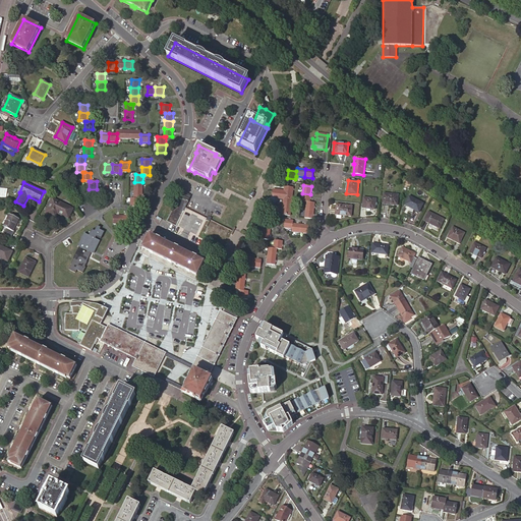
[(284,191),(273,190),(272,198),(269,200),(273,206),(273,205),(278,211),(282,212),(281,215),(290,216),(293,188),(284,187),(284,191)]
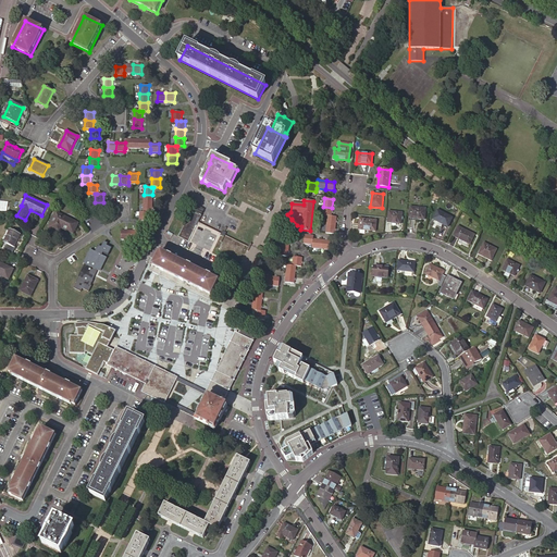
[(144,203),(144,212),(149,212),(152,212),(152,203),(144,203)]
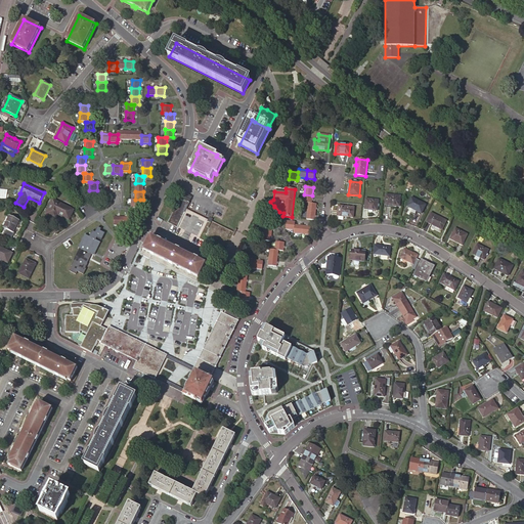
[(193,197),(183,191),(181,197),(191,202),(193,197)]
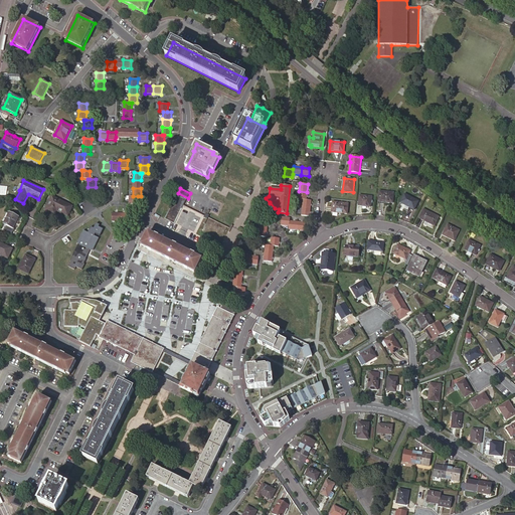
[(307,192),(299,191),(298,199),(303,199),(306,200),(307,192)]
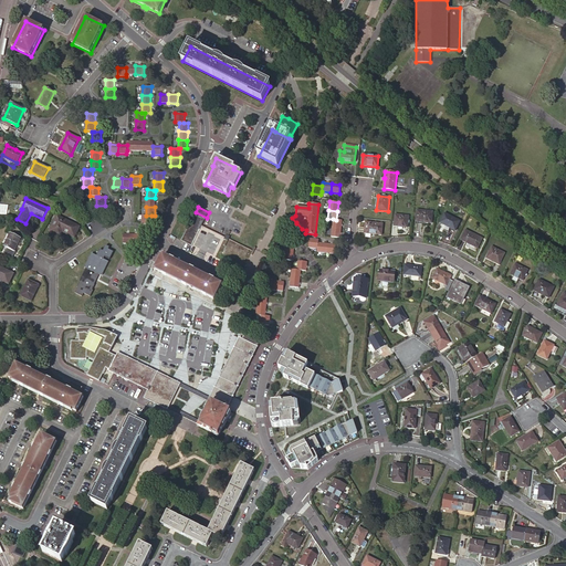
[(431,223),(432,212),(417,211),(416,222),(431,223)]
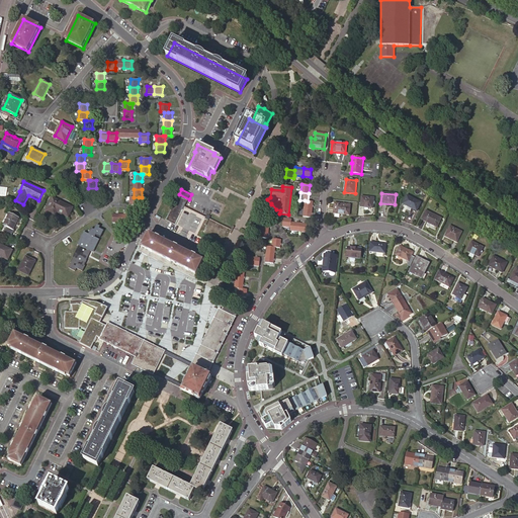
[(179,194),(167,219),(176,224),(189,199),(179,194)]
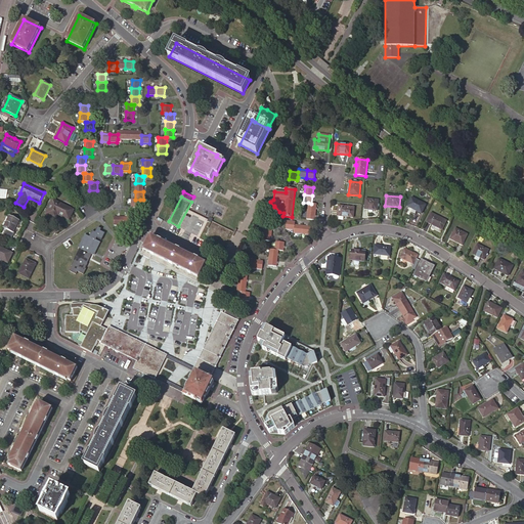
[(377,211),(378,201),(365,199),(364,210),(377,211)]
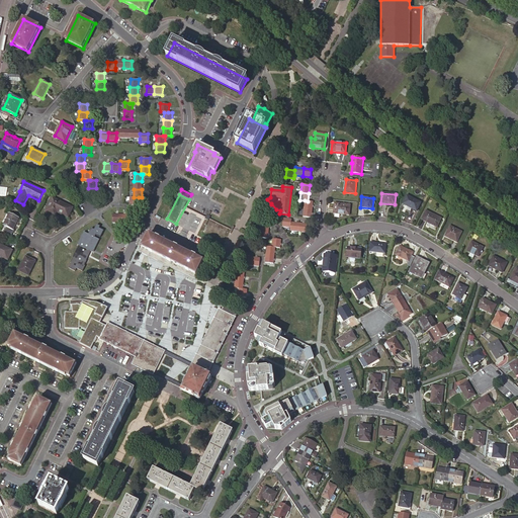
[(417,211),(421,202),(407,196),(401,208),(410,212),(412,209),(417,211)]
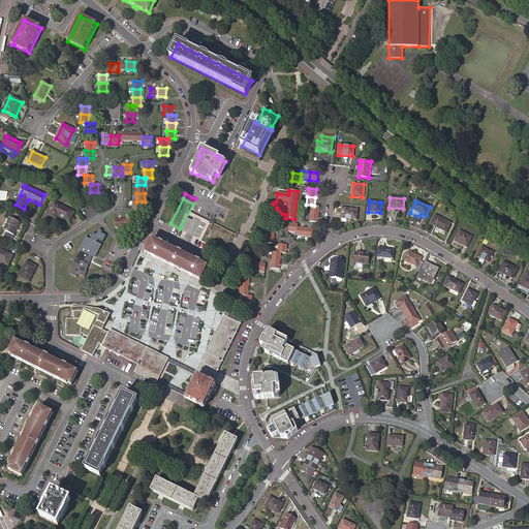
[(59,216),(69,222),(74,212),(54,201),(48,214),(55,217),(56,215),(59,216)]
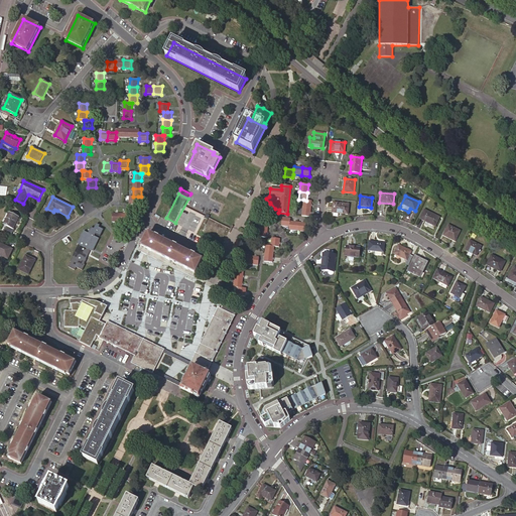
[(138,197),(133,197),(130,197),(129,205),(137,205),(138,197)]
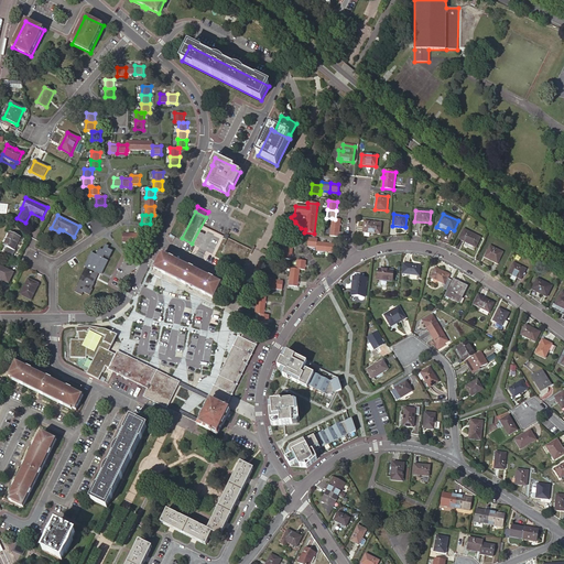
[(335,219),(332,218),(331,227),(339,228),(340,220),(335,219)]
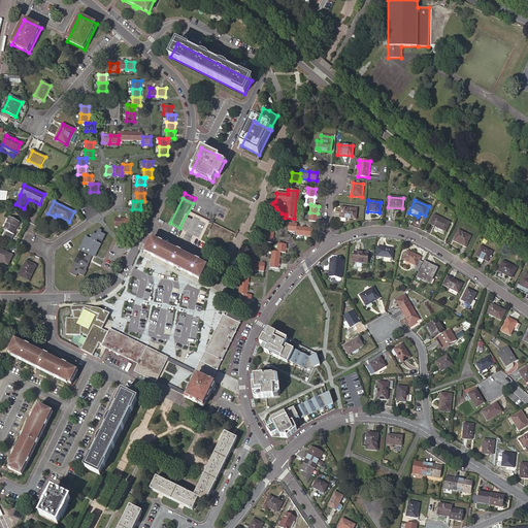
[(356,220),(357,209),(340,207),(339,218),(356,220)]
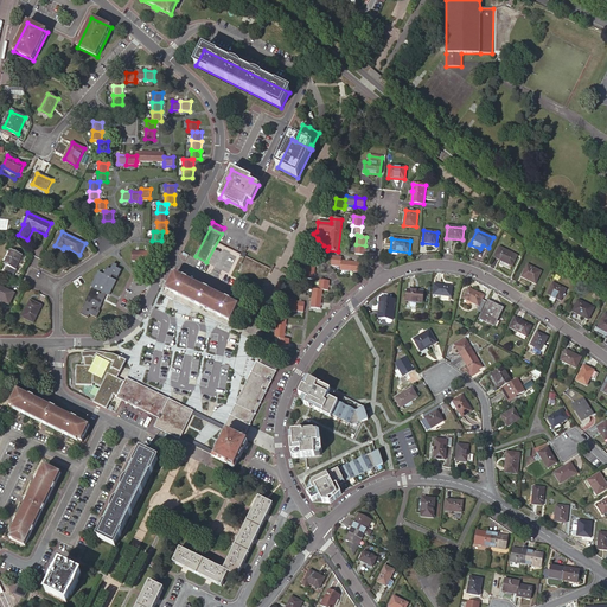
[(365,246),(356,244),(355,254),(364,255),(365,246)]
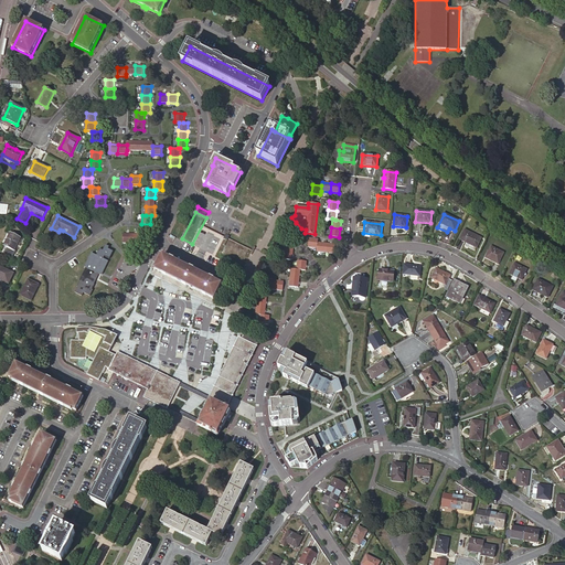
[(477,247),(481,238),(465,230),(460,240),(477,247)]
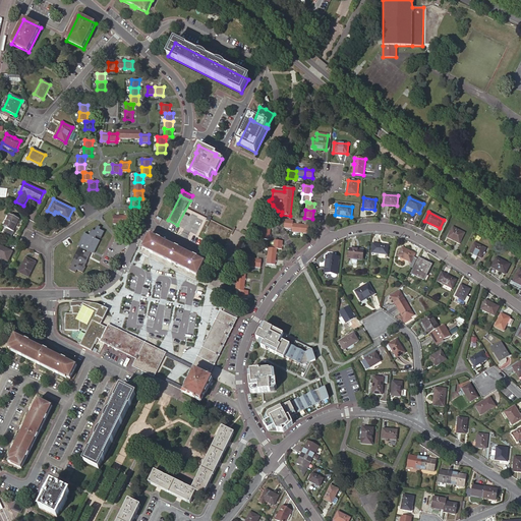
[(9,216),(4,226),(4,227),(6,228),(4,233),(11,236),(14,232),(13,231),(19,219),(10,214),(9,216)]
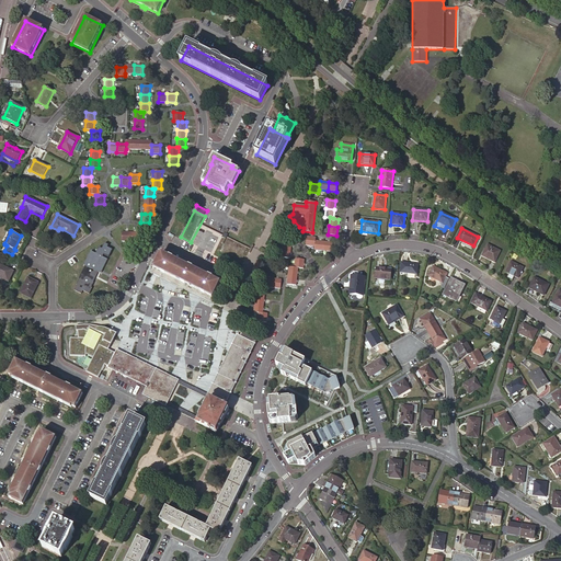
[(122,241),(130,241),(132,232),(123,232),(122,241)]
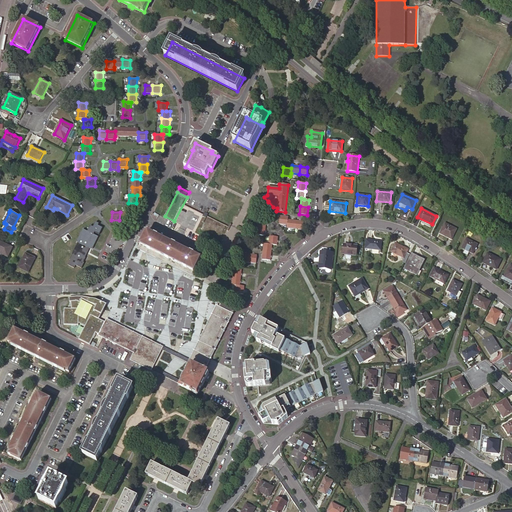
[(120,212),(119,220),(127,221),(127,212),(120,212)]
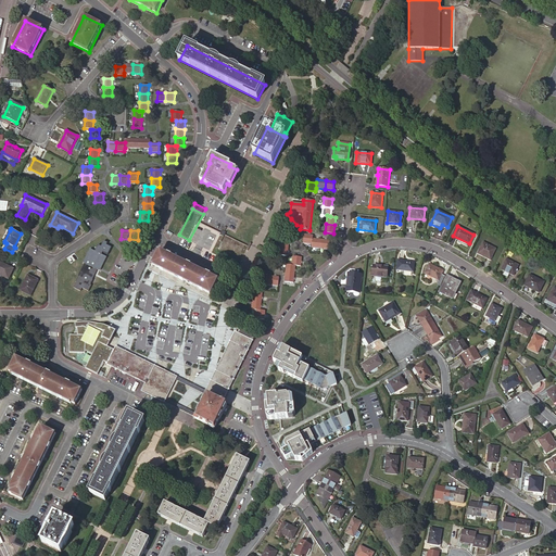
[(313,236),(304,235),(303,243),(312,244),(312,239),(313,236)]
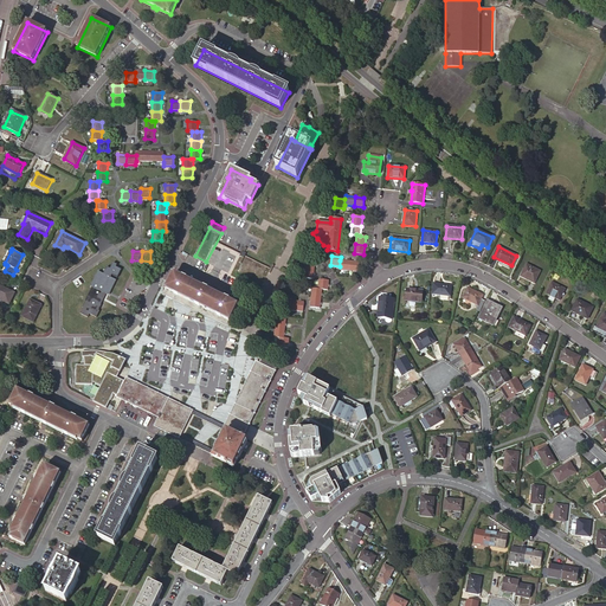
[(315,260),(305,259),(304,269),(314,270),(315,260)]
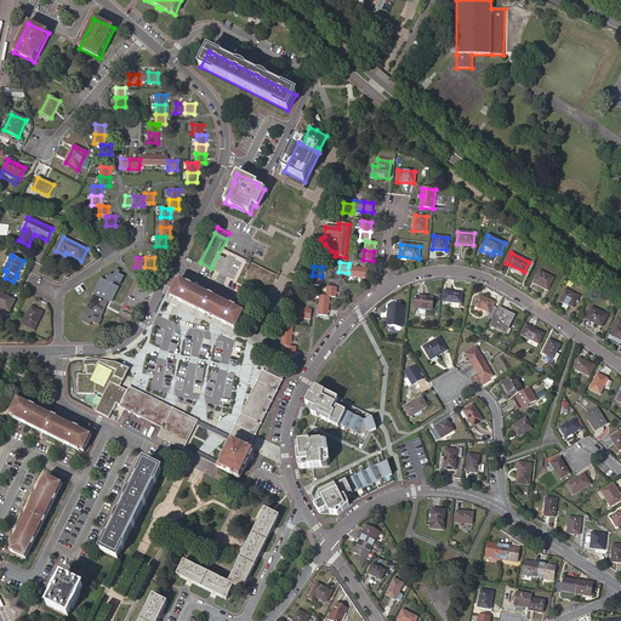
[(348,273),(348,277),(357,278),(358,268),(348,267),(348,273)]
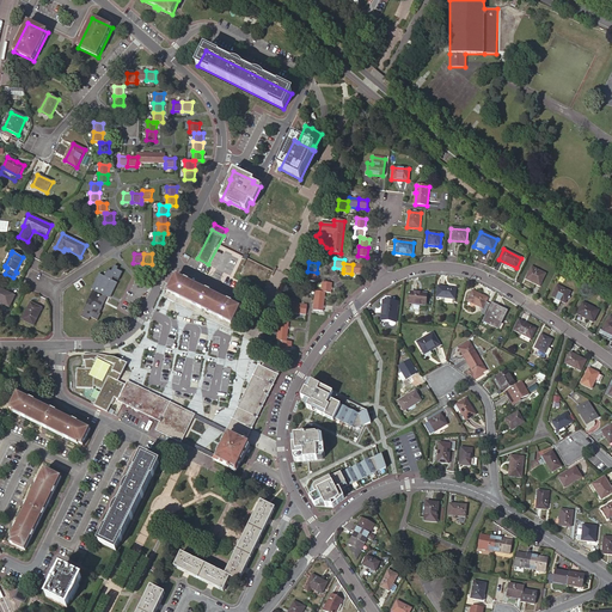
[(362,265),(353,264),(352,274),(361,275),(362,265)]
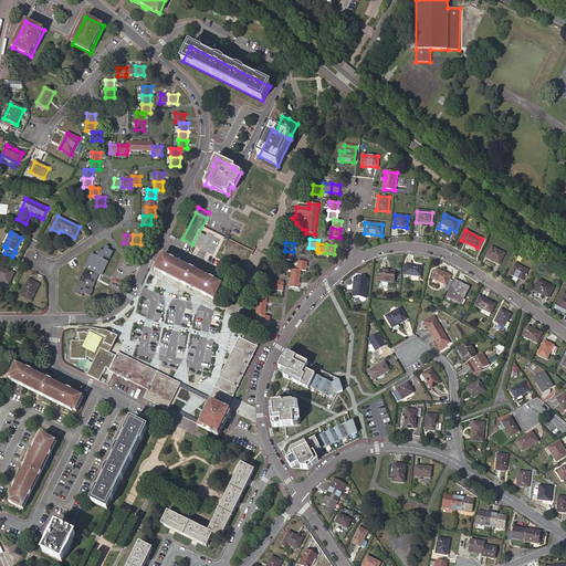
[(499,265),(504,253),(491,247),(485,259),(499,265)]
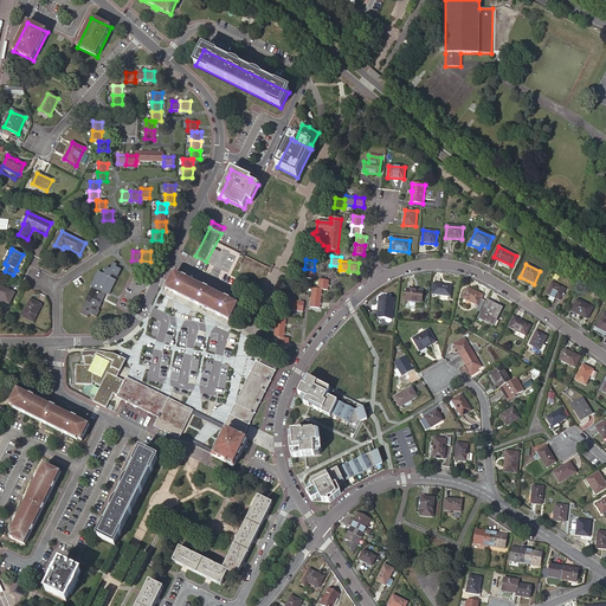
[(314,270),(304,269),(303,278),(313,279),(314,270)]
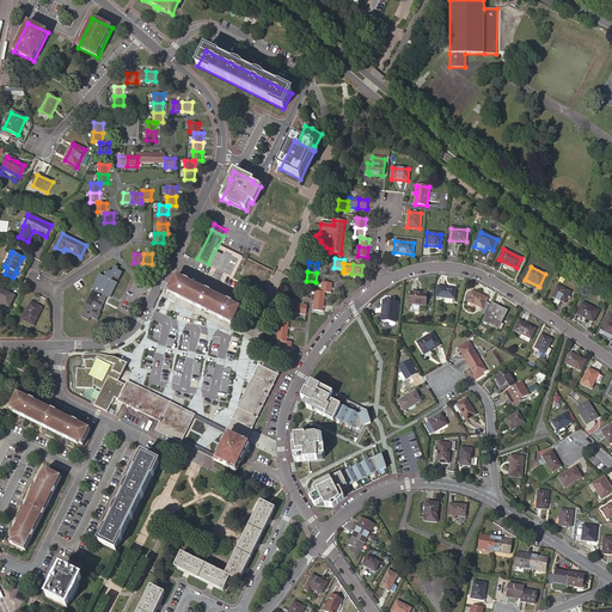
[(91,317),(98,320),(101,314),(99,313),(103,308),(102,308),(108,298),(110,299),(117,283),(99,274),(92,289),(93,291),(86,305),(87,305),(84,311),(81,317),(90,320),(91,317)]
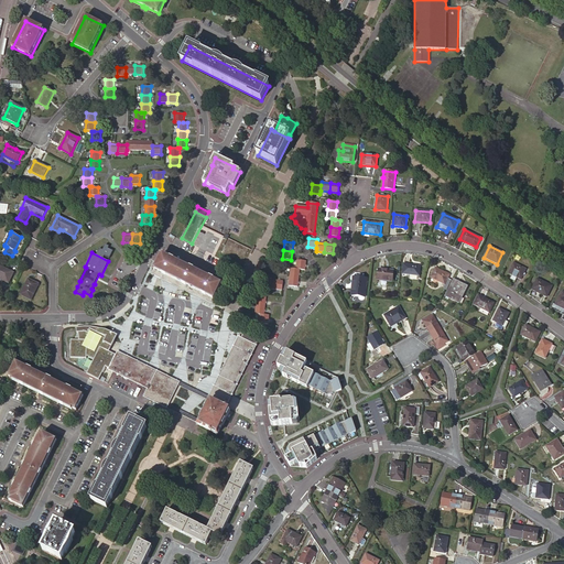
[(162,255),(154,270),(154,272),(214,302),(223,284),(162,255)]
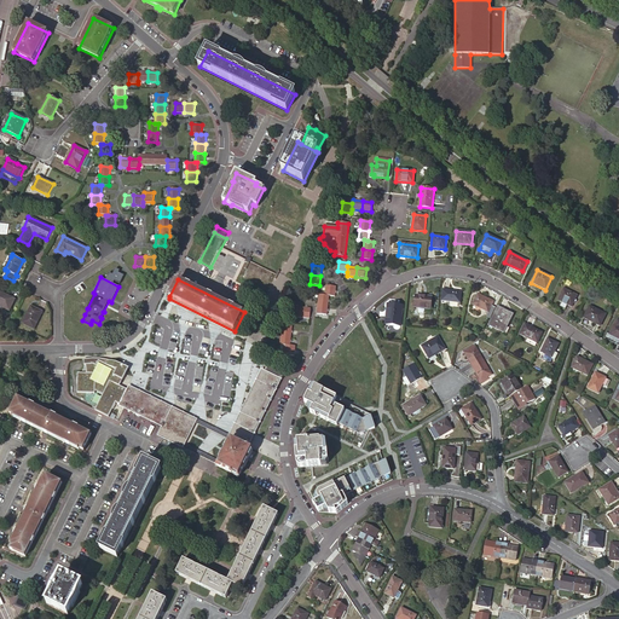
[(335,287),(325,285),(324,295),(329,296),(335,296),(335,287)]
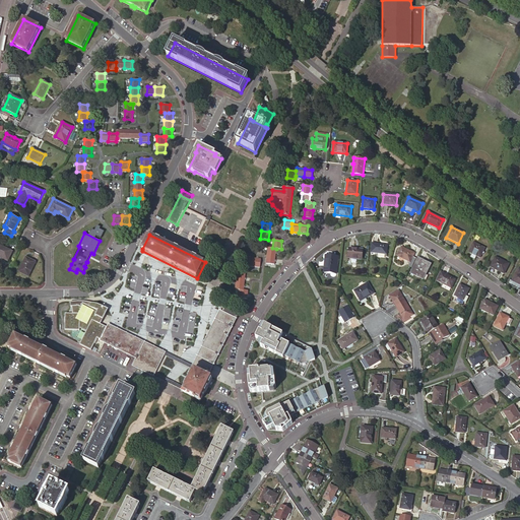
[(480,258),(484,249),(473,243),(468,252),(472,254),(470,257),(474,260),(476,256),(480,258)]
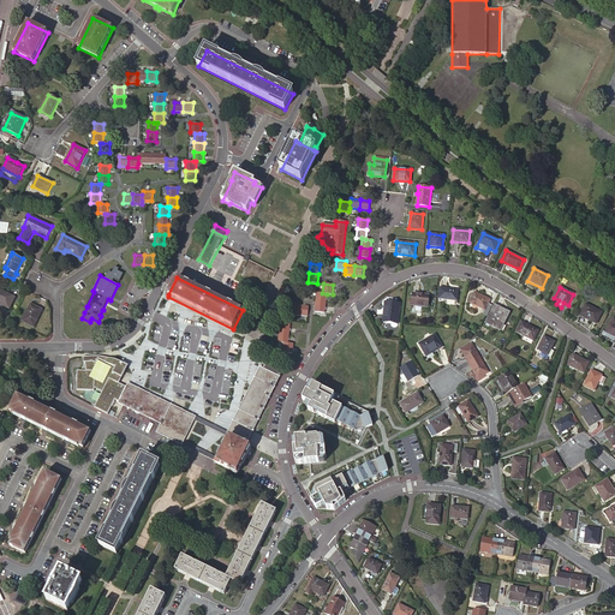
[(457,302),(458,291),(440,288),(439,299),(457,302)]
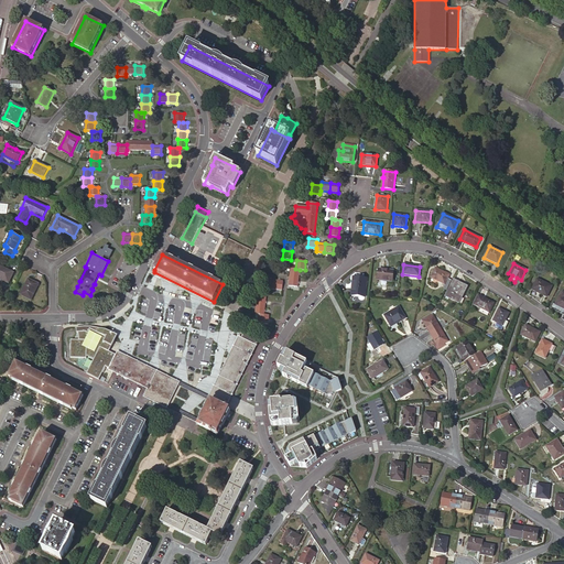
[(14,273),(0,266),(0,279),(8,283),(9,283),(14,273)]
